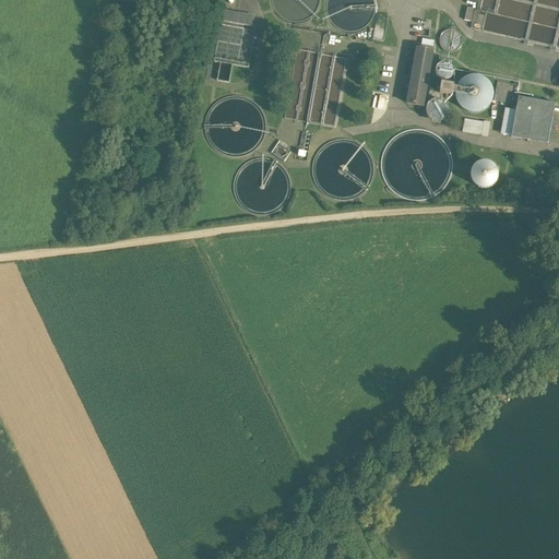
[(474,10),(467,8),(464,21),(471,22),(474,10)]
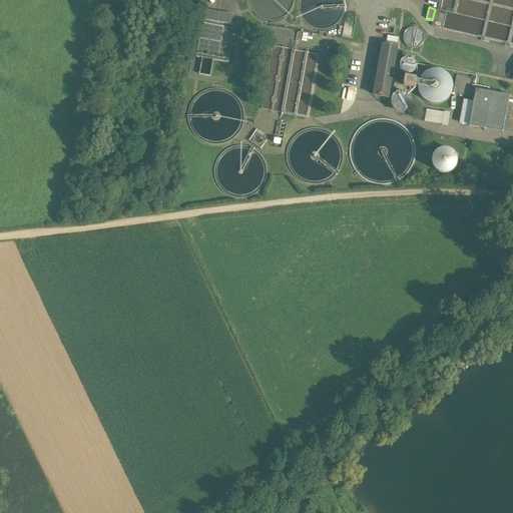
[(233,16),(204,10),(202,19),(231,25),(233,16)]
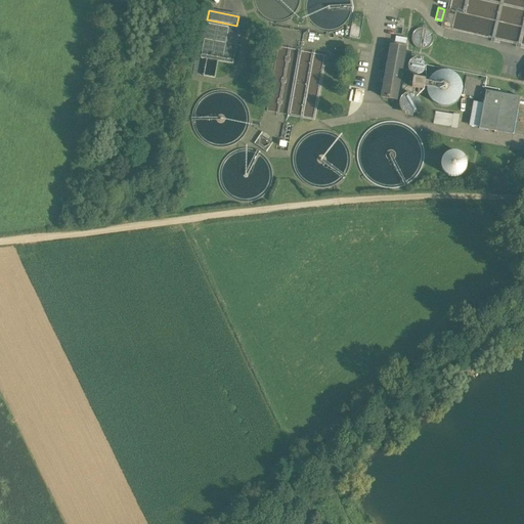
[(405,48),(391,46),(382,97),(396,100),(405,48)]
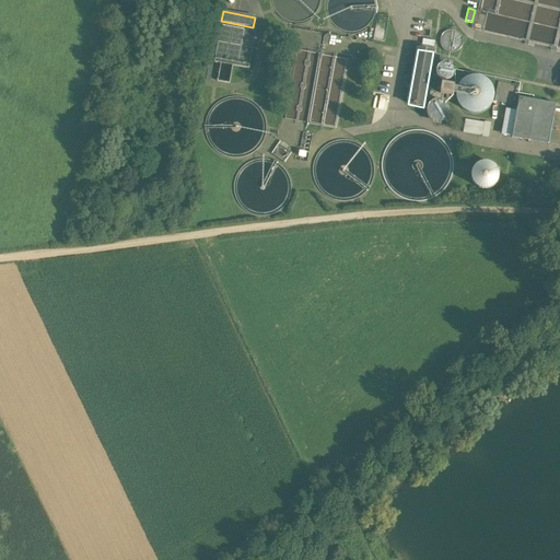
[(476,77),(473,77),(466,79),(461,84),(457,90),(457,97),(458,103),(463,108),(467,112),(476,114),(482,113),(490,107),(493,101),(494,93),(492,86),(488,81),(481,77),(476,77)]
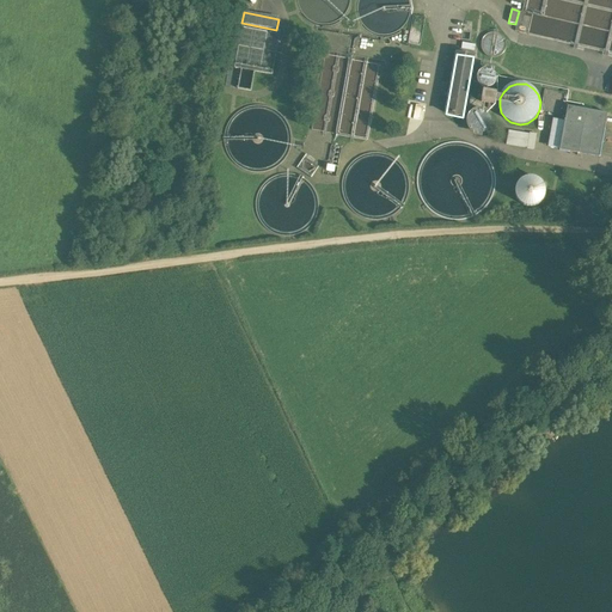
[(497,95),(483,92),(482,103),(495,105),(497,95)]
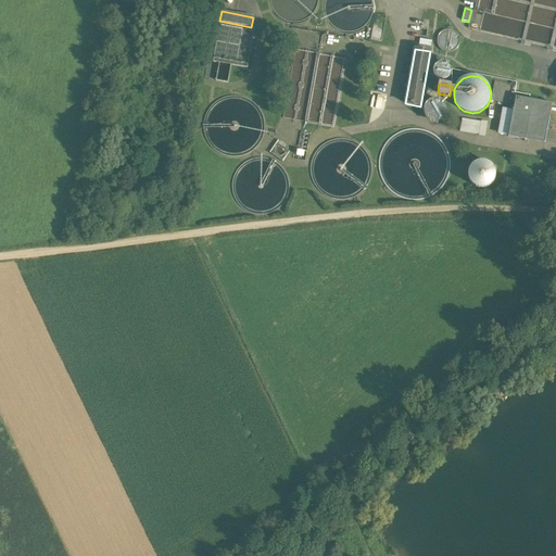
[(552,103),(516,97),(508,137),(544,143),(552,103)]
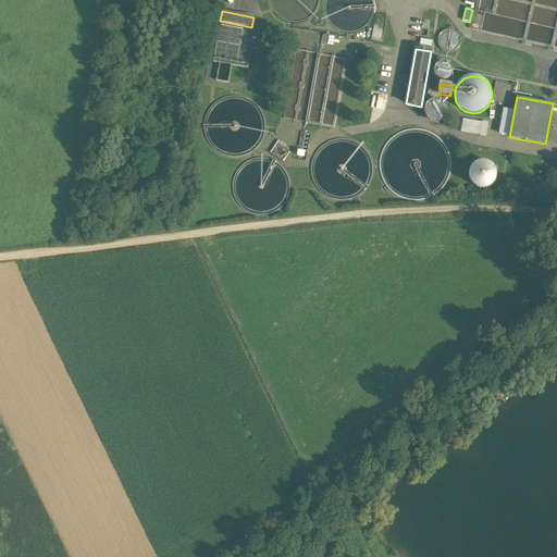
[(482,122),(463,120),(461,132),(481,135),(482,122)]
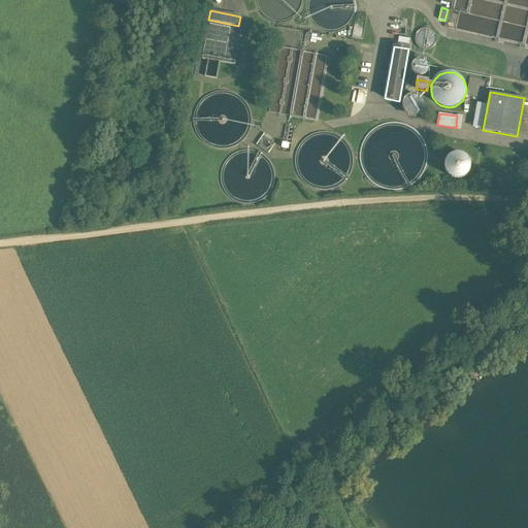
[(285,127),(295,129),(297,117),(284,114),(282,127),(285,127)]
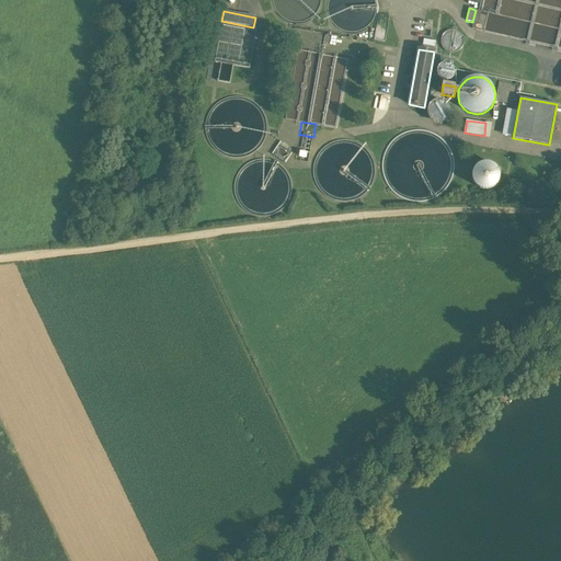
[(293,153),(278,144),(271,155),(286,164),(293,153)]
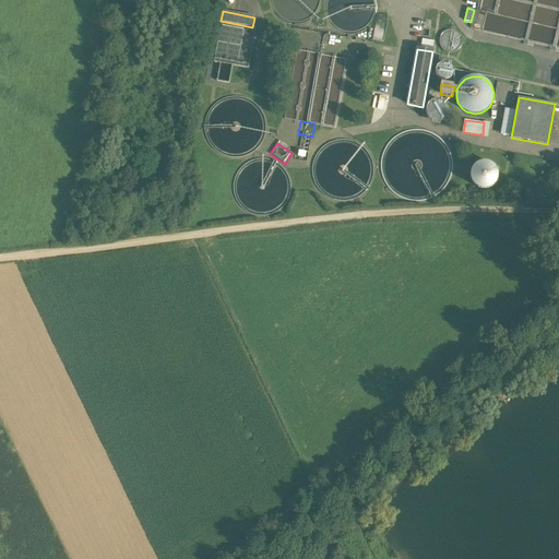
[(490,164),(487,163),(482,164),(476,166),(472,171),(471,178),(473,185),(476,188),(482,191),(488,191),(494,189),(498,183),(500,177),(498,170),(495,166),(490,164)]
